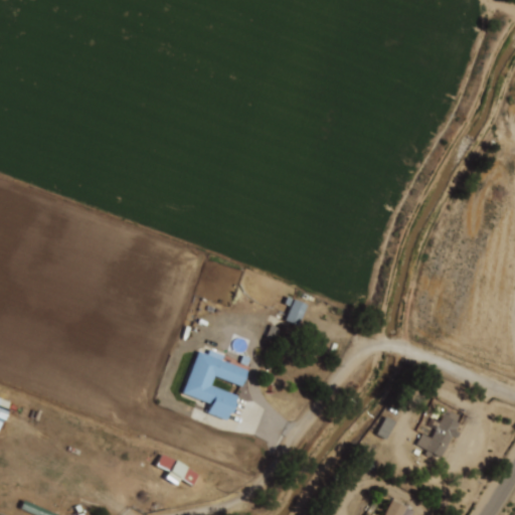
[(305,304),(285,296),(277,316),(297,324),(305,304)]
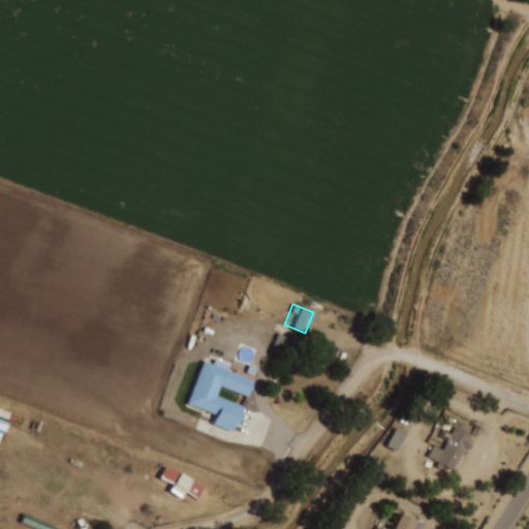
[(203,360),(213,363),(214,359),(229,364),(227,369),(254,378),(248,397),(220,386),(217,396),(244,405),(235,430),(214,423),(217,413),(187,403),(203,360)]
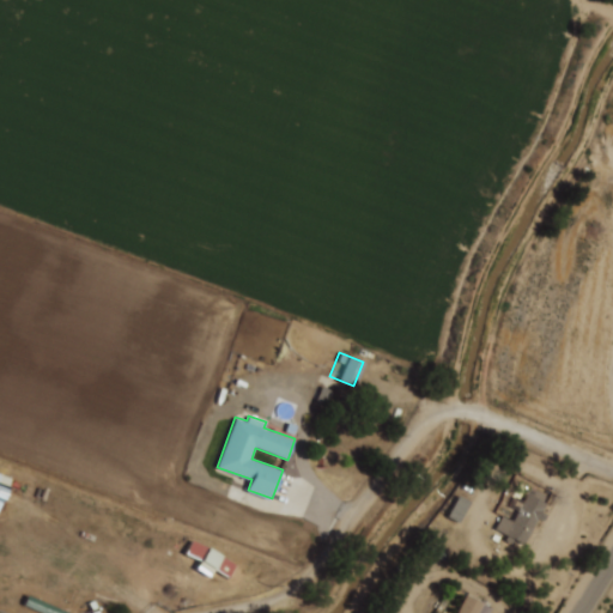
[(529,486),(547,496),(544,502),(547,504),(544,510),(550,513),(545,521),(541,519),(540,521),(538,520),(527,542),(519,539),(515,544),(508,540),(511,534),(497,527),(503,515),(515,521),(521,508),(514,504),(516,498),(523,502),(527,495),(525,493),(529,486)]
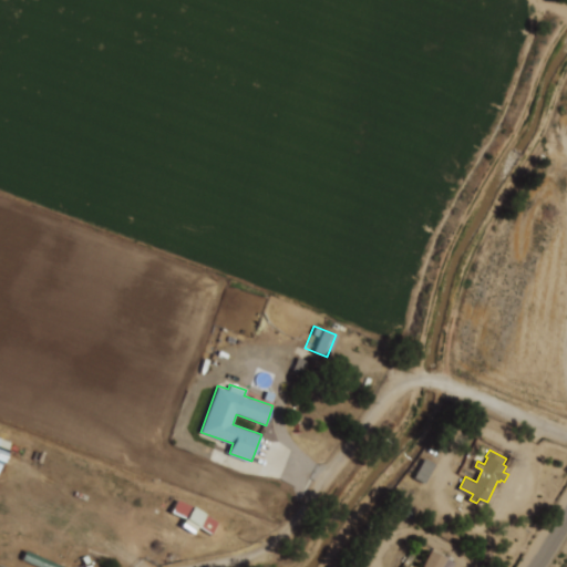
[(411,477),(422,483),(433,462),(422,456),(411,477)]
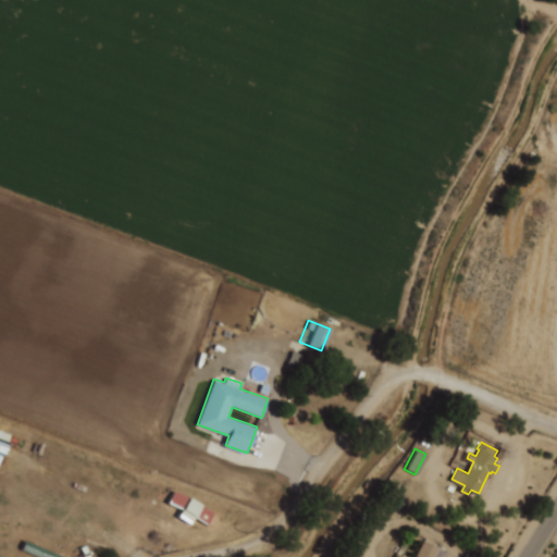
[(175,517),(189,524),(193,517),(206,524),(213,511),(173,490),(166,502),(180,508),(175,517)]
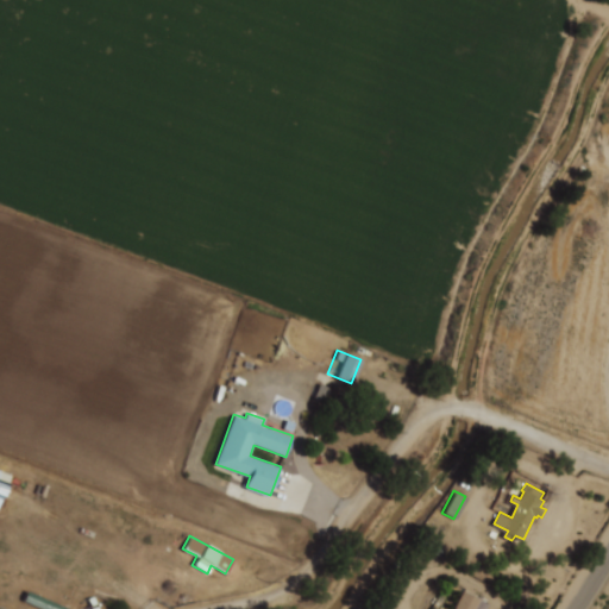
[(27,591),(66,608),(43,608),(24,601),(27,591)]
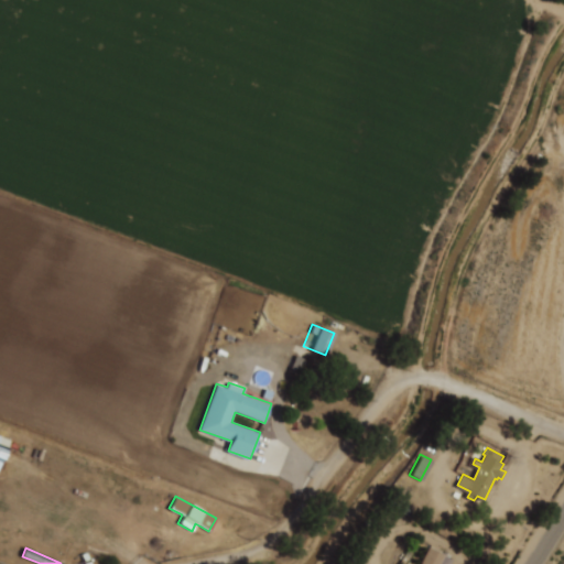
[(421,563),(430,548),(454,560),(452,563),(421,563)]
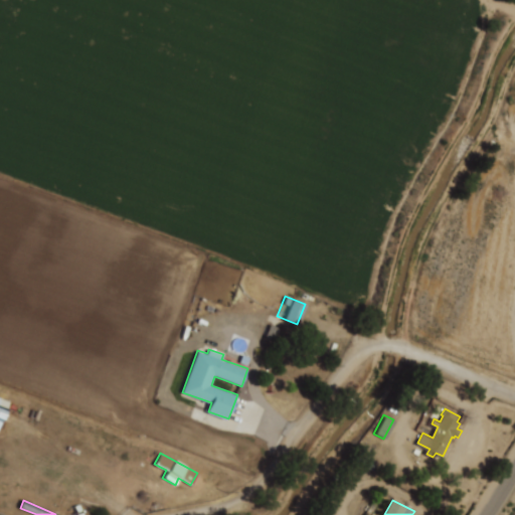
All buildings are outlined.
